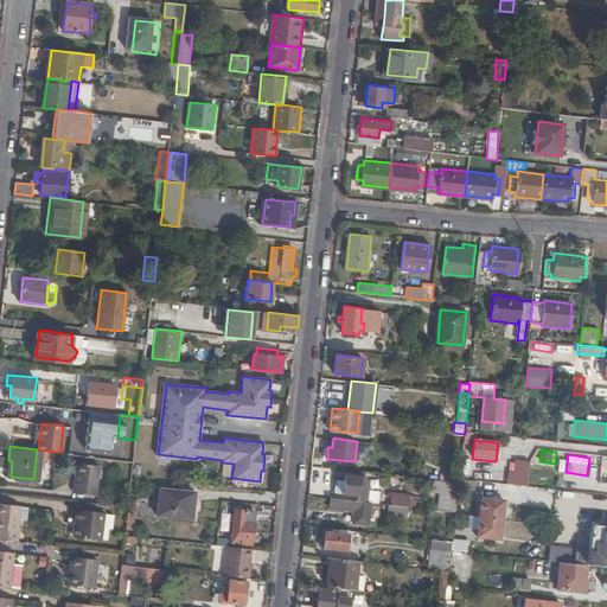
[(516,461),(515,473),(508,473),(506,484),(525,486),(528,462),(516,461)]
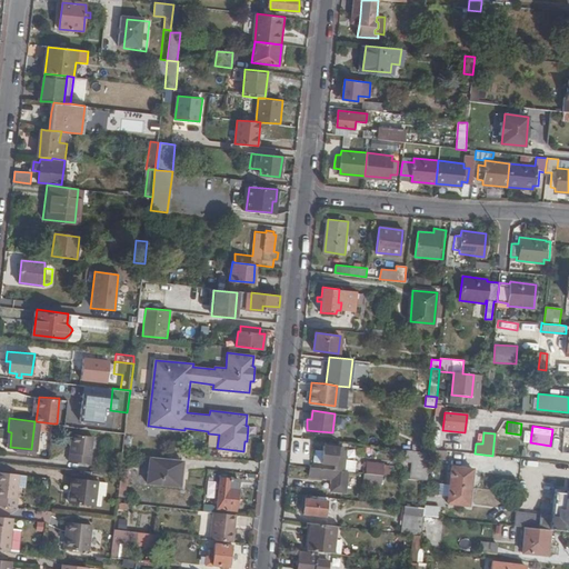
[(69,450),(69,460),(89,462),(93,436),(73,433),(71,451),(69,450)]
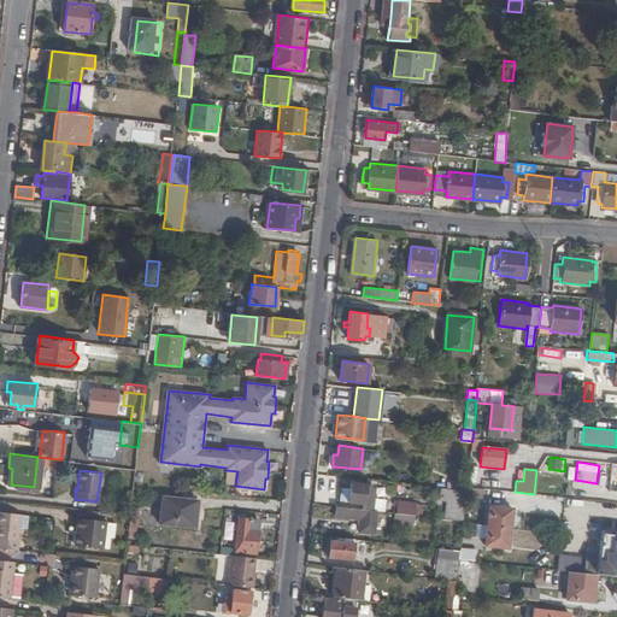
[(352,483),(351,500),(364,501),(365,497),(371,498),(371,489),(366,489),(366,485),(352,483)]
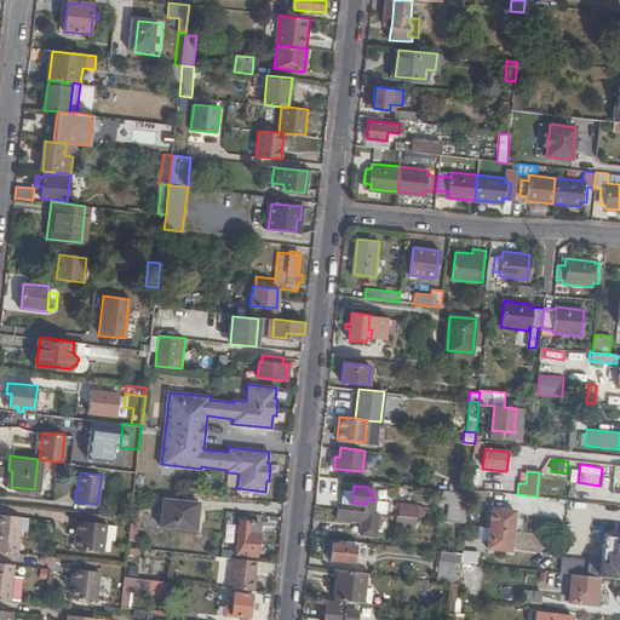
[(484,500),(484,491),(471,489),(470,499),(484,500)]
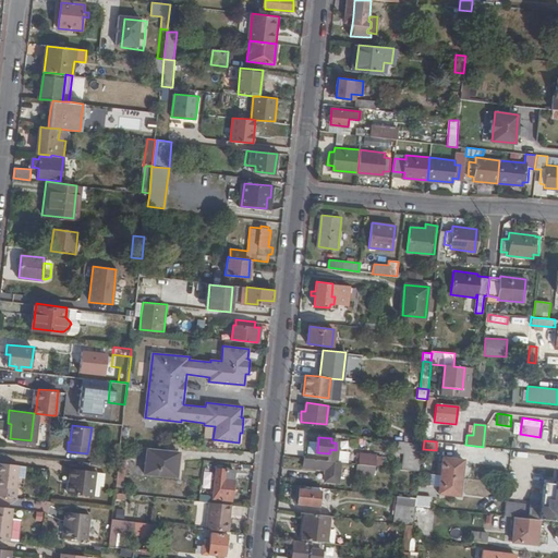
[(148,448),(146,472),(178,475),(181,451),(148,448)]
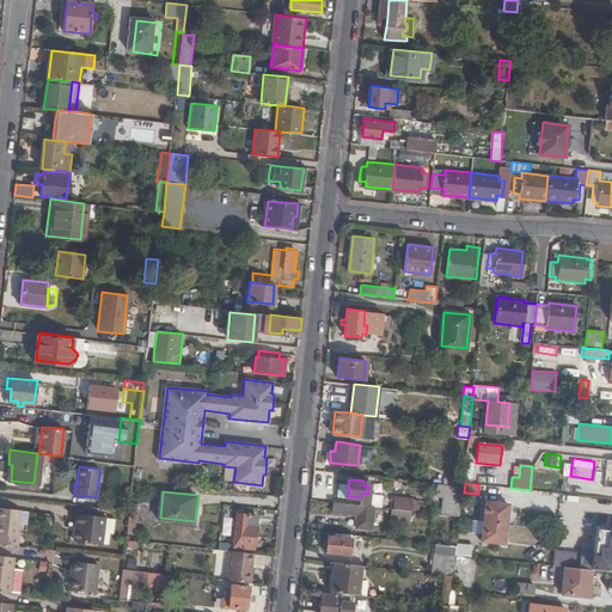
[(458,515),(459,500),(442,499),(441,515),(458,515)]
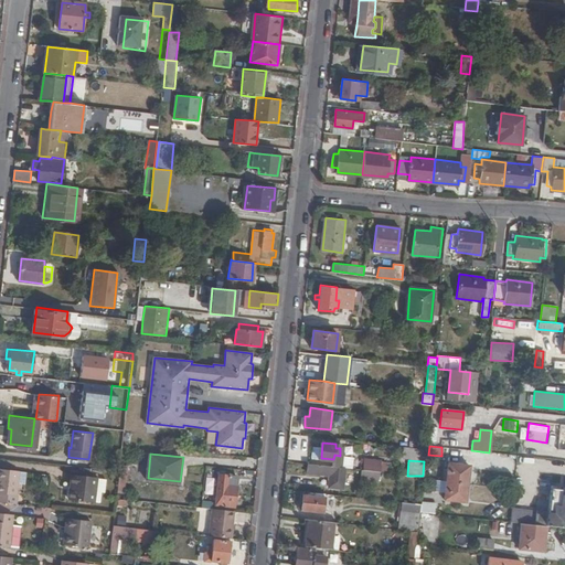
[(337,466),(308,462),(307,472),(329,475),(328,486),(341,488),(343,467),(337,466)]
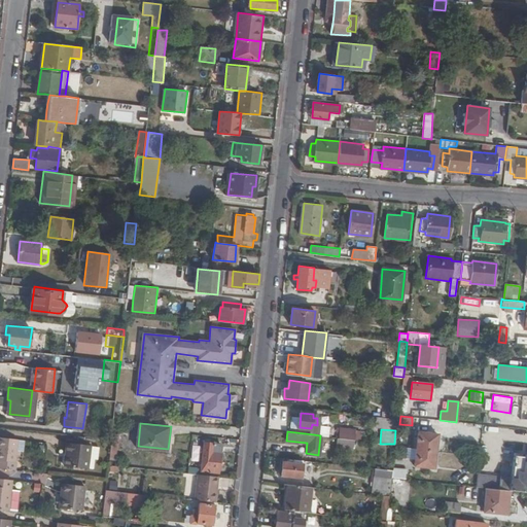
[(417,431),(414,465),(434,467),(437,433),(417,431)]
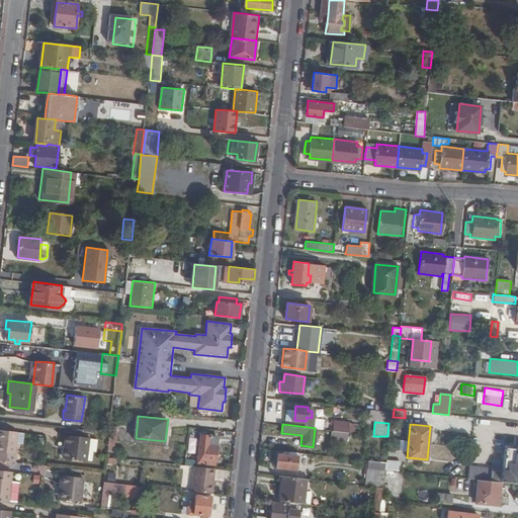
[(110,425),(109,431),(107,451),(114,451),(117,425),(110,425)]
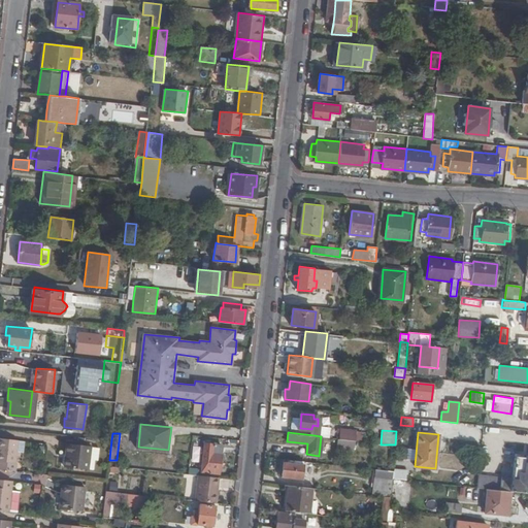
[(18,439),(0,437),(0,467),(17,470),(17,461),(15,461),(18,439)]
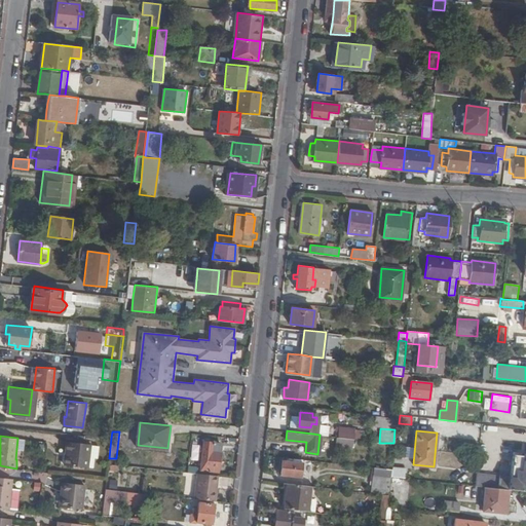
[(68,441),(66,463),(88,466),(90,443),(68,441)]
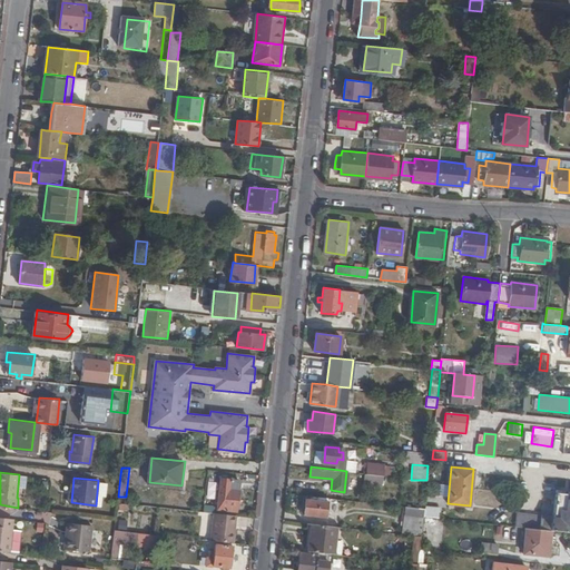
[(238,480),(220,479),(217,508),(237,510),(238,480)]
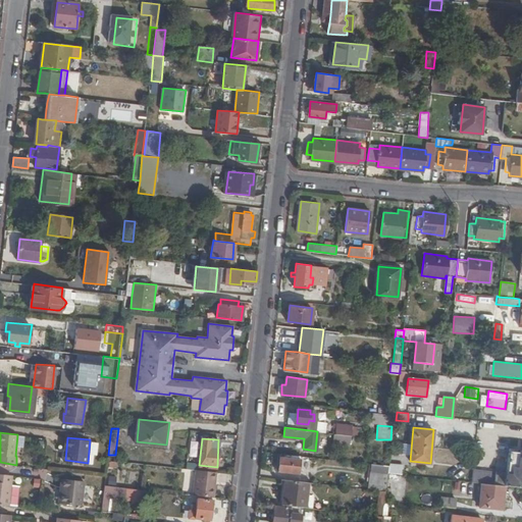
[(481,469),(474,468),(472,478),(480,479),(480,482),(482,482),(505,485),(521,486),(521,451),(509,450),(507,473),(497,472),(497,470),(481,469)]
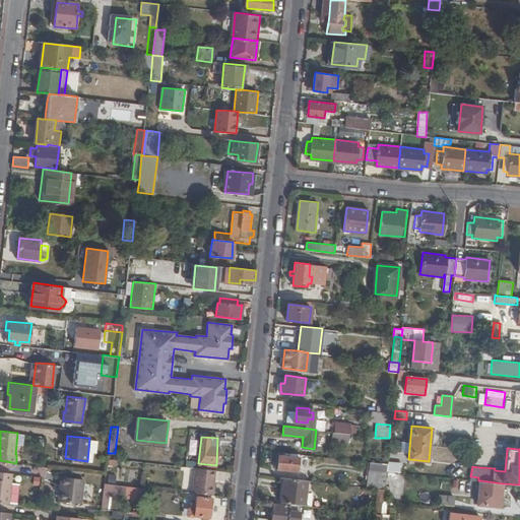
[(279,455),(277,469),(299,471),(300,457),(279,455)]
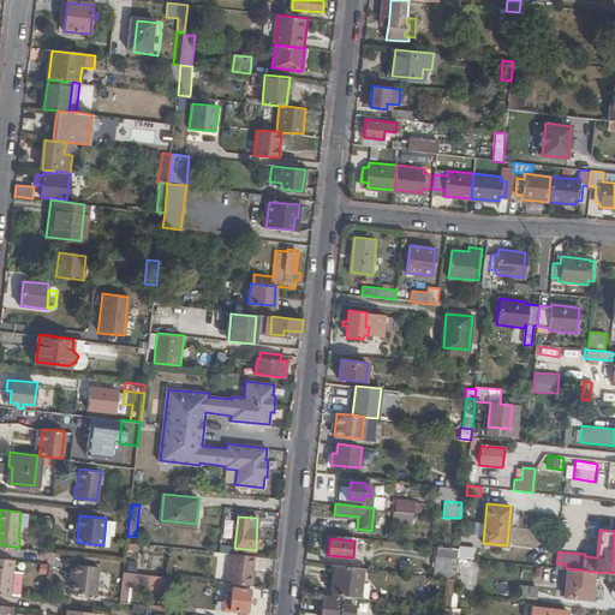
[(459,548),(437,545),(434,572),(442,572),(442,568),(448,569),(448,573),(455,573),(458,556),(459,548)]
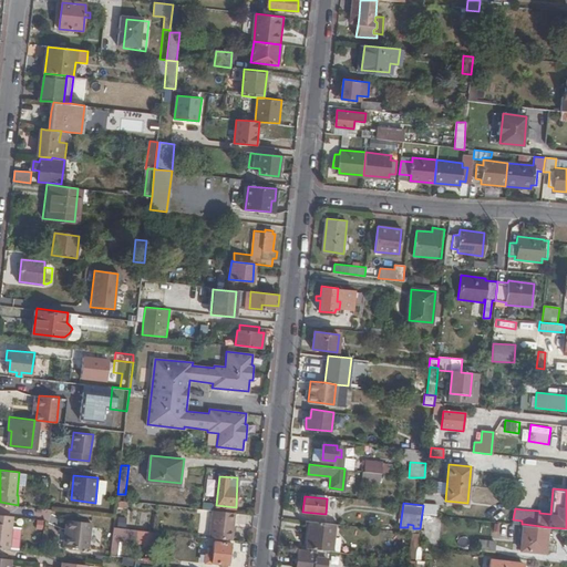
[(423,504),(423,505),(422,513),(429,514),(436,515),(437,506),(423,504)]
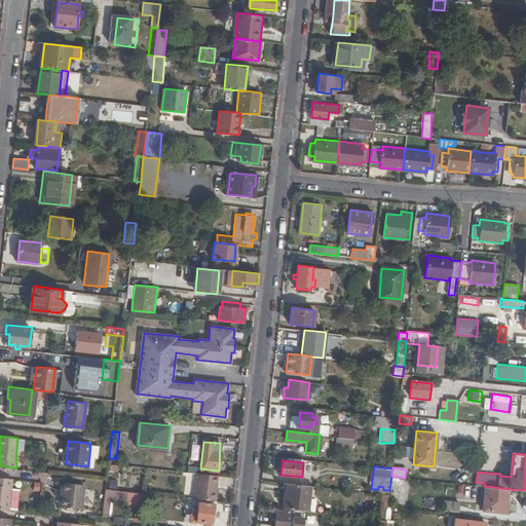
[(193,498),(214,500),(217,475),(196,473),(193,498)]
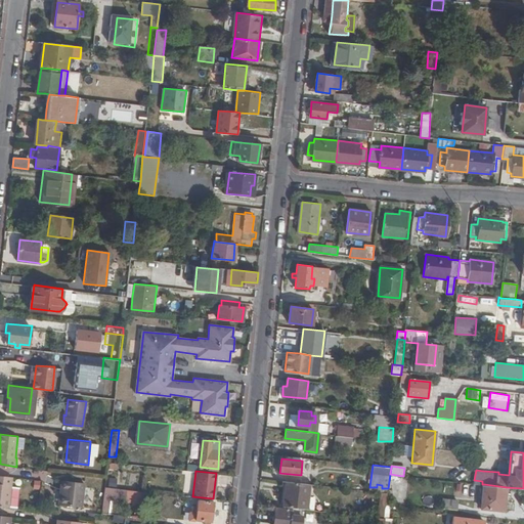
[(394,493),(396,475),(390,474),(388,488),(388,492),(394,493)]
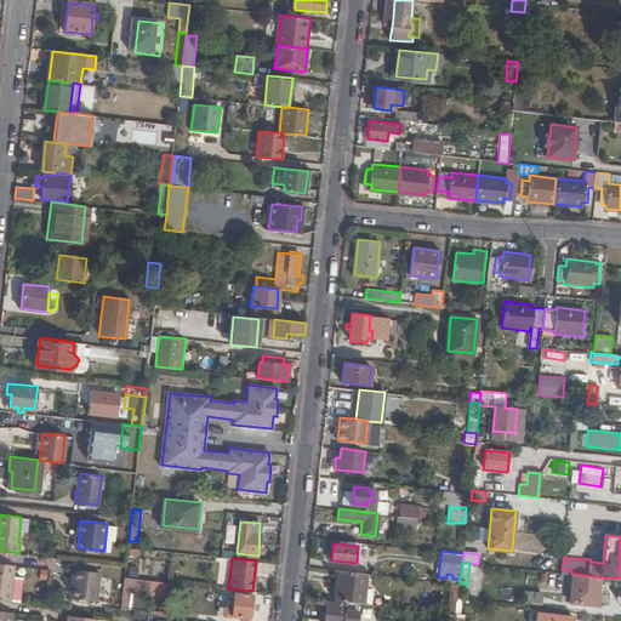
[(15,565),(0,563),(0,599),(11,600),(15,565)]
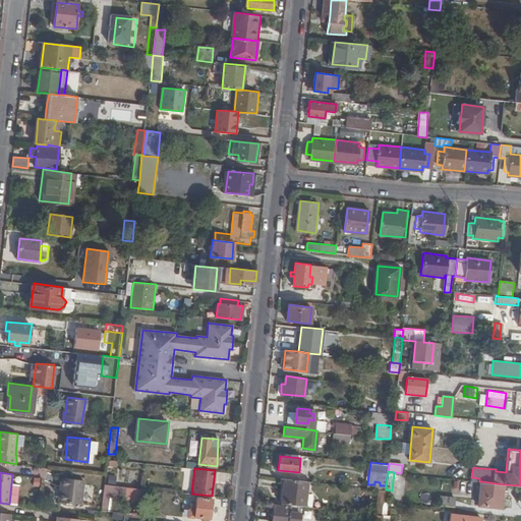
[(84,478),(64,477),(63,490),(60,490),(59,501),(81,504),(84,478)]
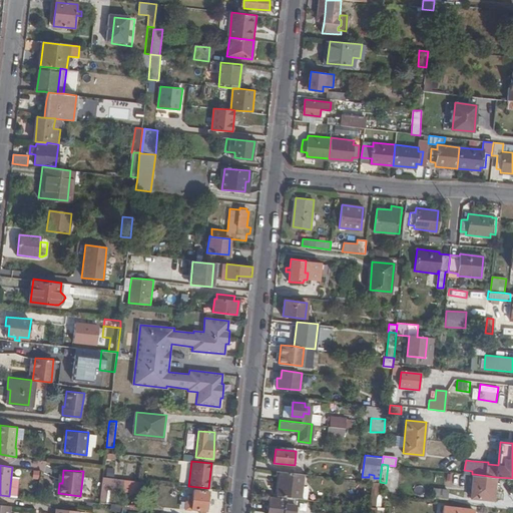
[(281,471),(278,495),(284,496),(295,497),(306,498),(307,486),(299,485),(300,473),(281,471)]
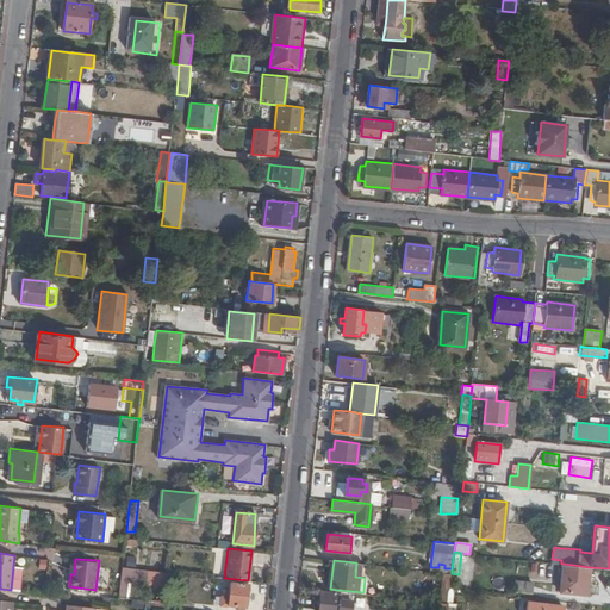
[(589,580),(590,567),(564,564),(561,591),(591,595),(592,580),(589,580)]
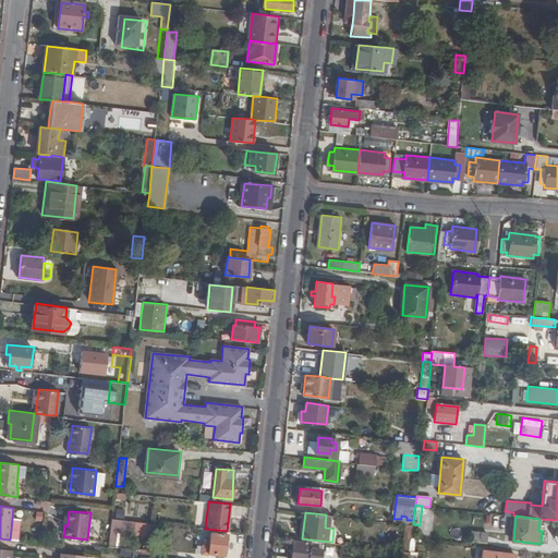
[(403,537),(412,537),(413,524),(404,523),(403,537)]
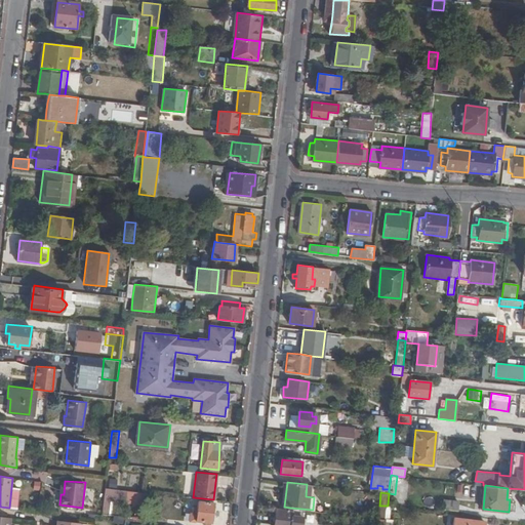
[(444,499),(443,509),(458,511),(459,501),(444,499)]
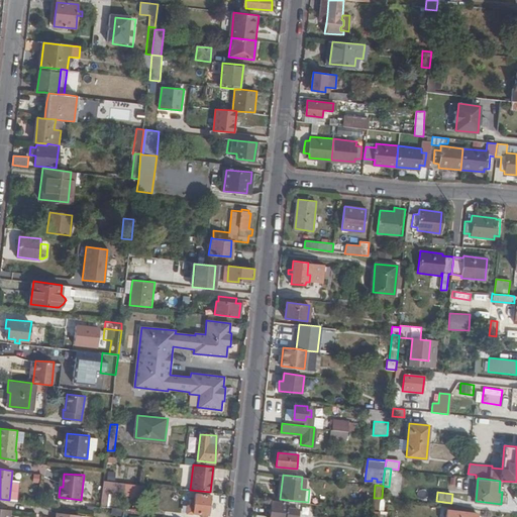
[(193,509),(192,512),(208,513),(208,506),(212,507),(212,502),(209,502),(210,495),(194,493),(194,497),(190,497),(189,503),(191,503),(190,509),(193,509)]
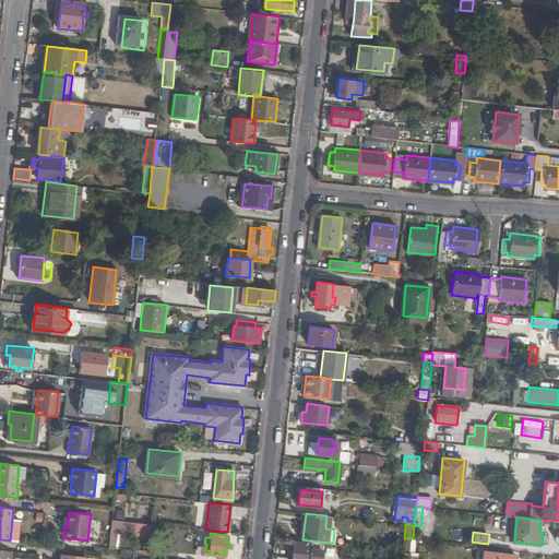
[(109,546),(118,547),(119,535),(110,534),(109,546)]
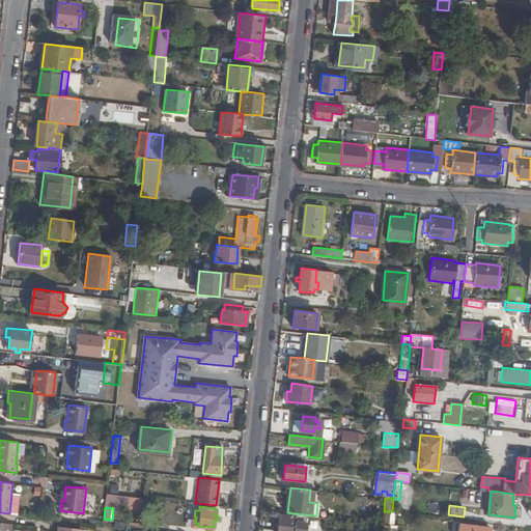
[(303,530),(305,514),(294,513),(294,516),(278,514),(275,530),(303,530)]
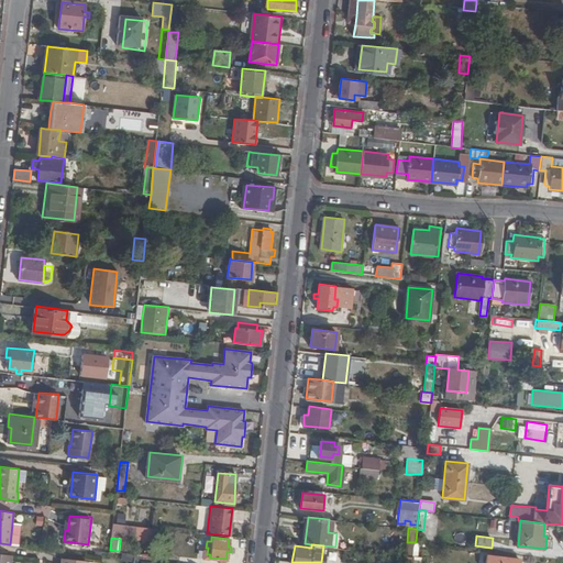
[(134,553),(123,551),(122,559),(134,561),(134,559),(134,553)]
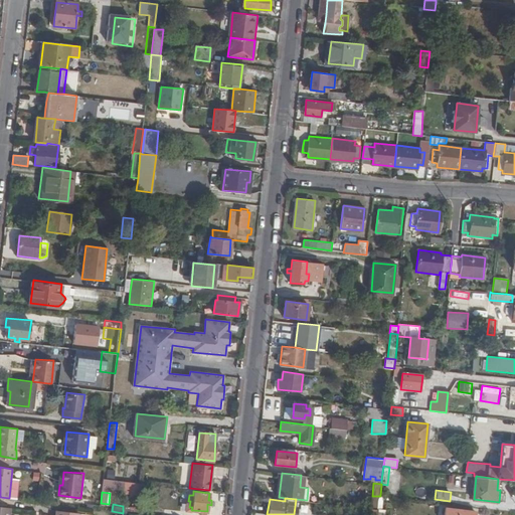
[(10,514),(12,508),(0,506),(0,514),(10,514)]
